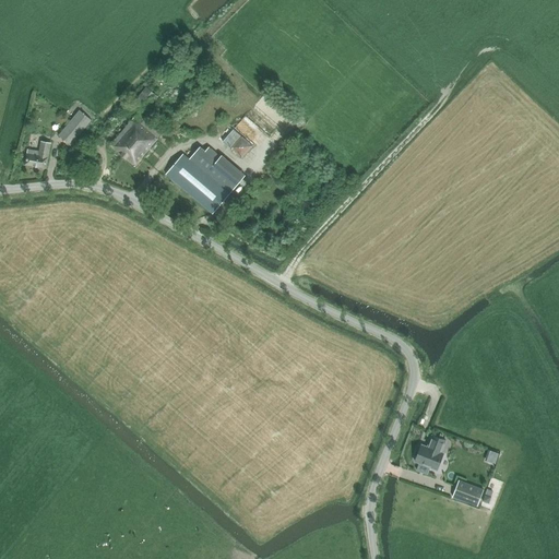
[(146,87),(134,102),(142,109),(154,94),(146,87)]
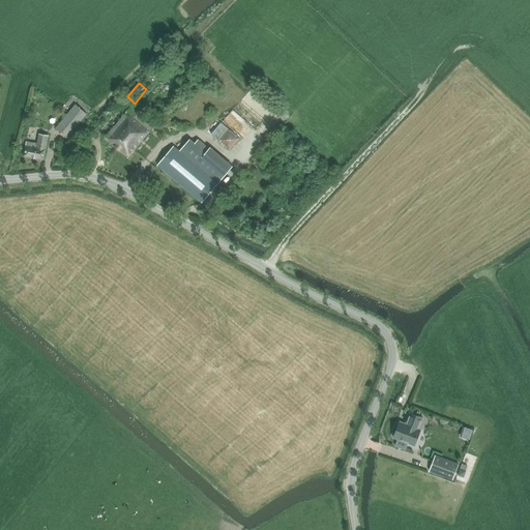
[(66,139),(87,114),(76,105),(55,128),(66,139)]
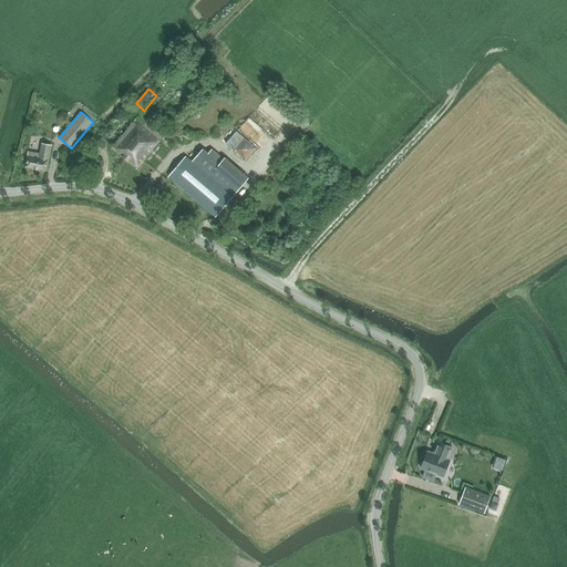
[(112,148),(136,168),(165,134),(141,113),(112,148)]
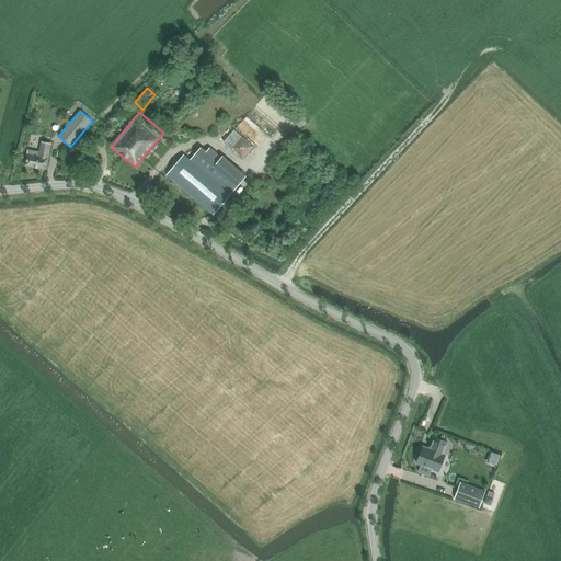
[(236,133),(228,141),(231,145),(239,135),(236,133)]
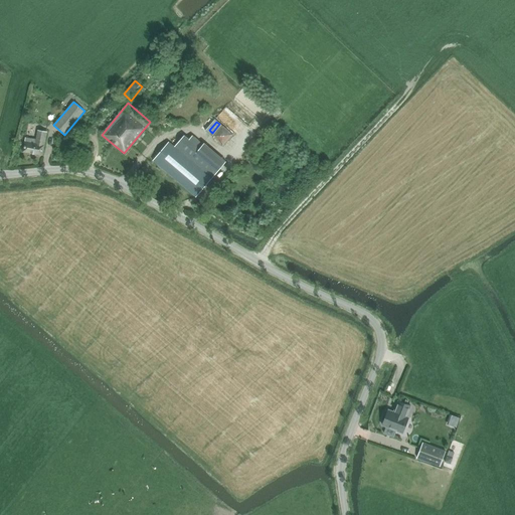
[(26,126),(24,133),(33,135),(35,128),(26,126)]
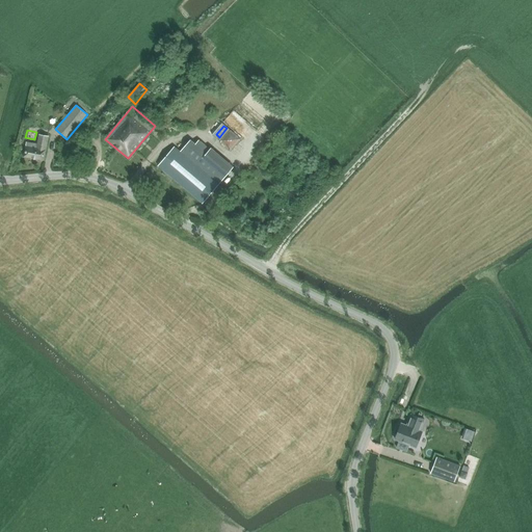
[(220,138),(228,147),(236,139),(230,131),(220,138)]
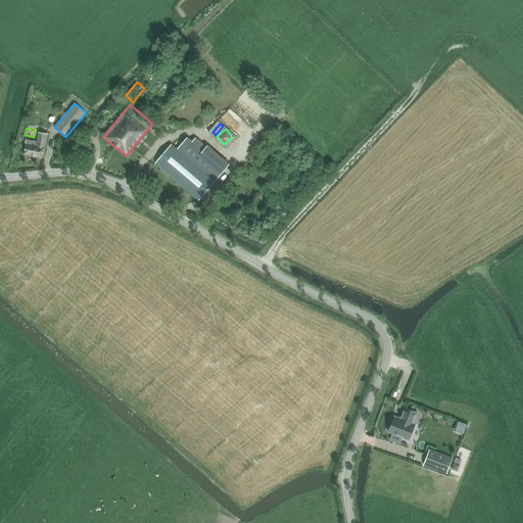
[(43,158),(48,134),(38,132),(36,142),(26,140),(22,154),(43,158)]
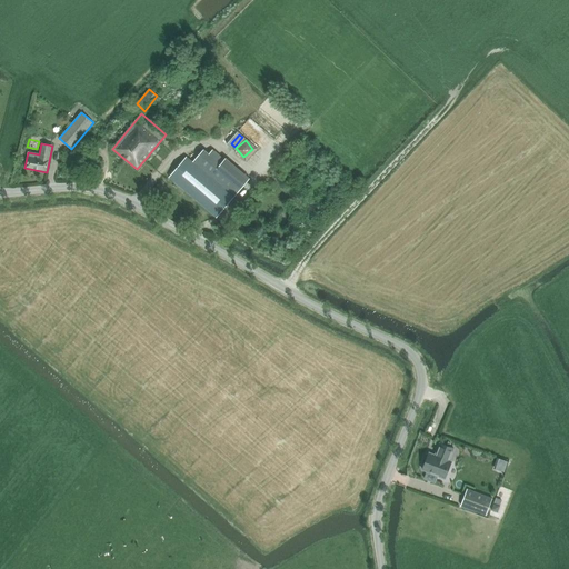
[(187,157),(169,178),(217,218),(241,189),(206,158),(209,153),(203,149),(192,162),(187,157)]
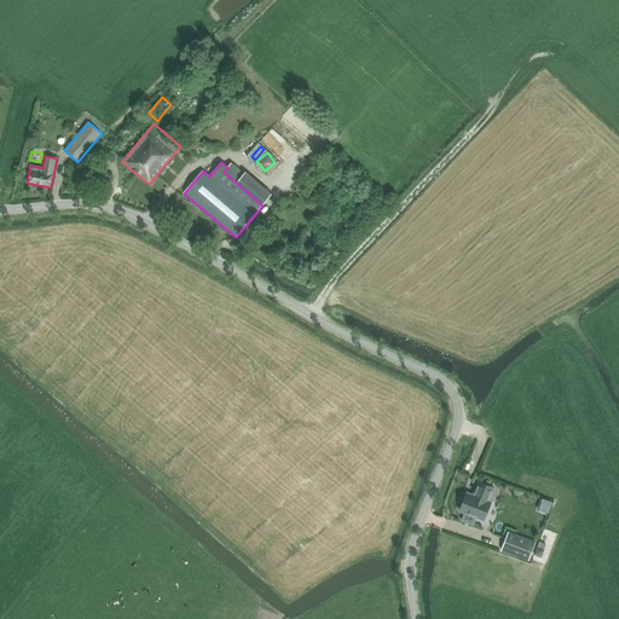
[(327,191),(331,196),(342,185),(336,180),(327,191)]
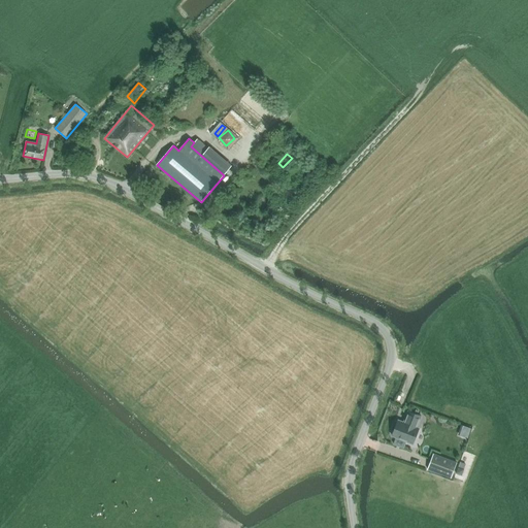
[(297,166),(289,171),(294,179),(302,174),(297,166)]
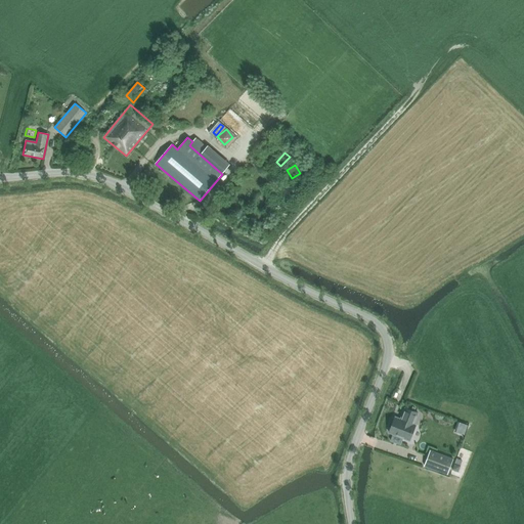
[(394,420),(392,421),(390,426),(391,429),(390,432),(410,440),(417,425),(415,424),(419,412),(406,407),(402,419),(396,417),(394,420)]
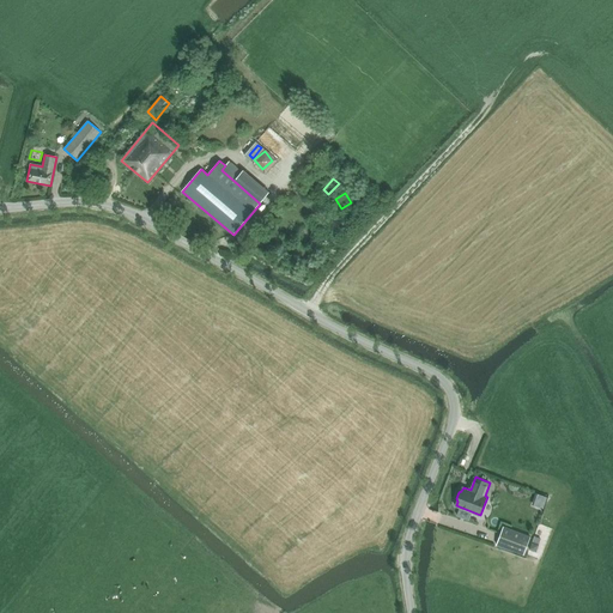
[(535,492),(533,504),(544,507),(547,495),(535,492)]
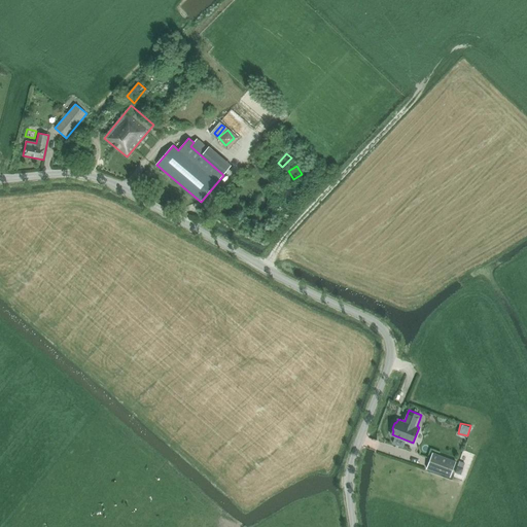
[(456,462),(432,453),(426,469),(450,478),(456,462)]
